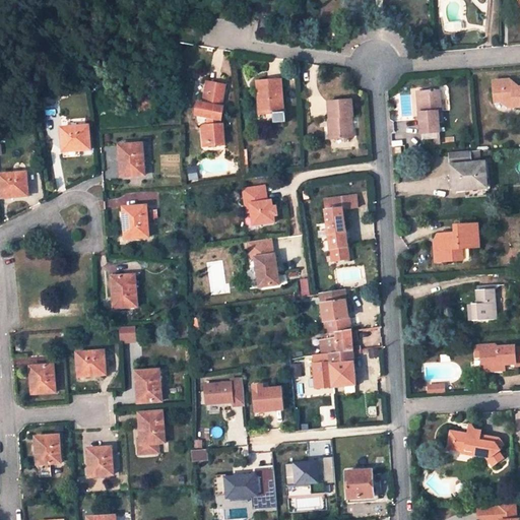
[(443,0),(441,0),(443,30),(462,29),(459,0),(443,0)]
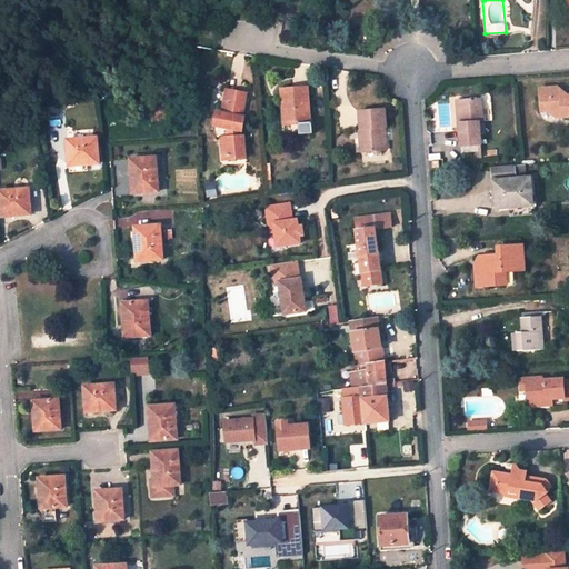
[(309,87),(282,89),(283,106),(287,106),(288,125),(311,122),(309,87)]
